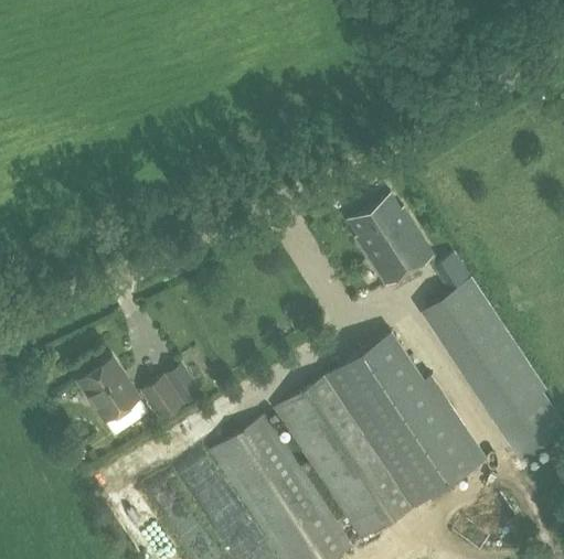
[(349,222),(359,237),(357,239),(387,287),(434,258),(404,210),(401,211),(391,195),(349,222)]
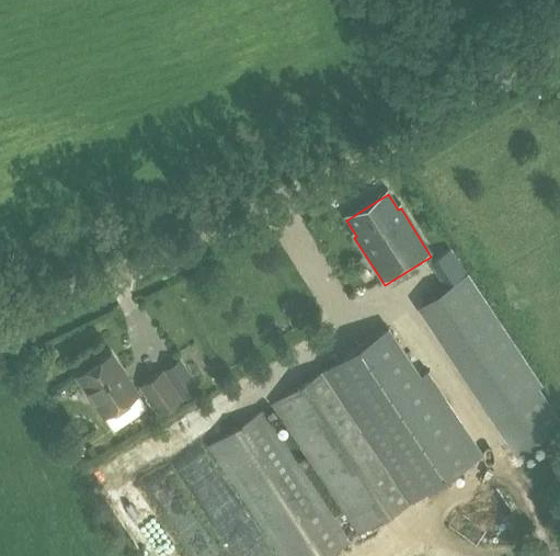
[(274,408),(361,539),(476,463),(390,332),(274,408)]
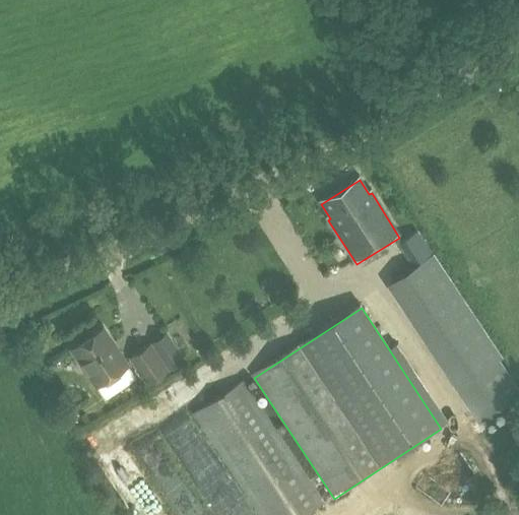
[(476,411),(517,389),(500,360),(504,358),(483,321),(440,346),(476,411)]
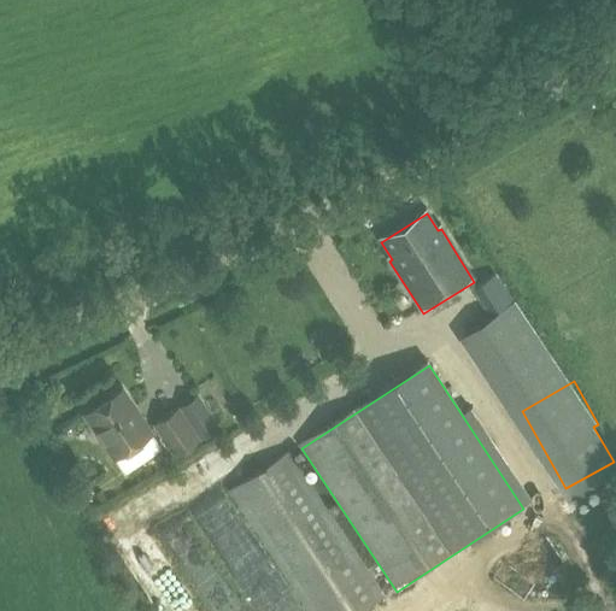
[(87,418),(116,463),(153,438),(123,393),(87,418)]
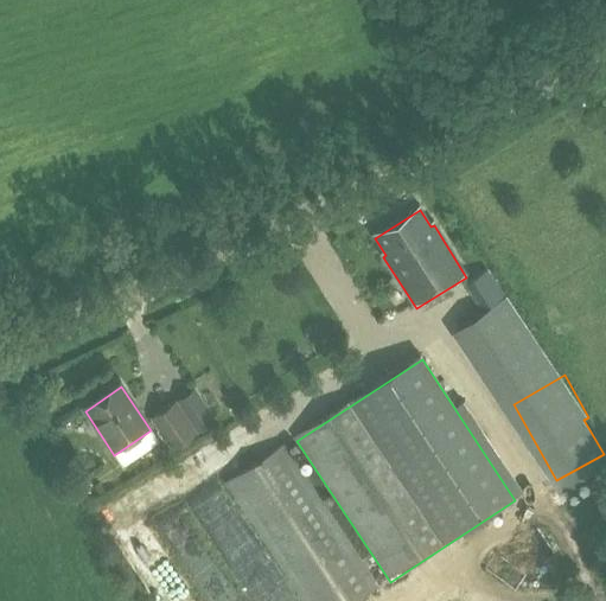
[(196,439),(176,408),(153,423),(173,453),(196,439)]
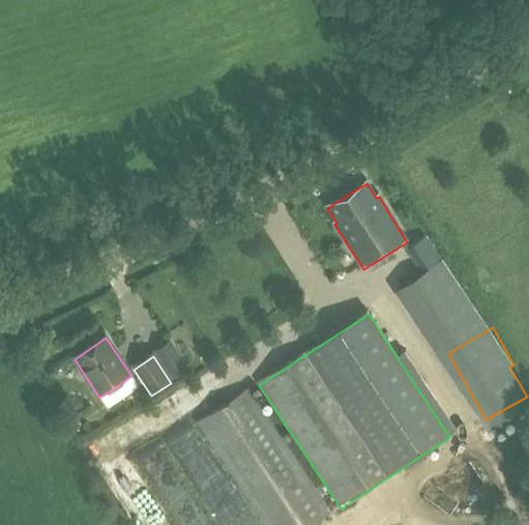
[(199,427),(264,524),(317,524),(332,515),(251,392),(199,427)]
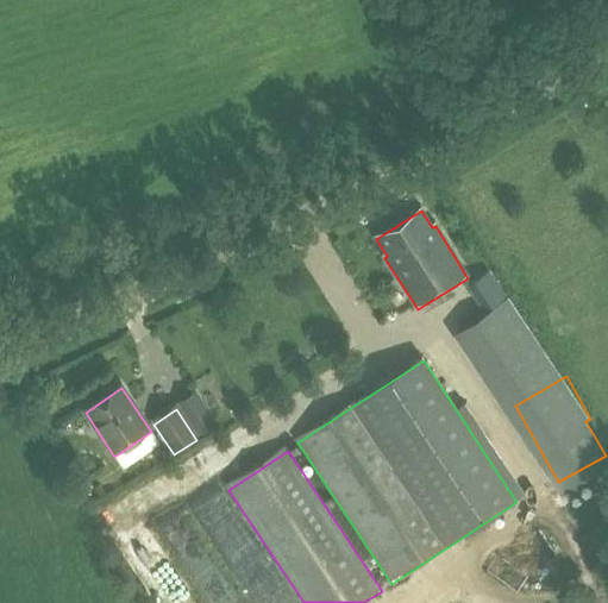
[(89,498),(92,490),(79,488),(77,496),(89,498)]
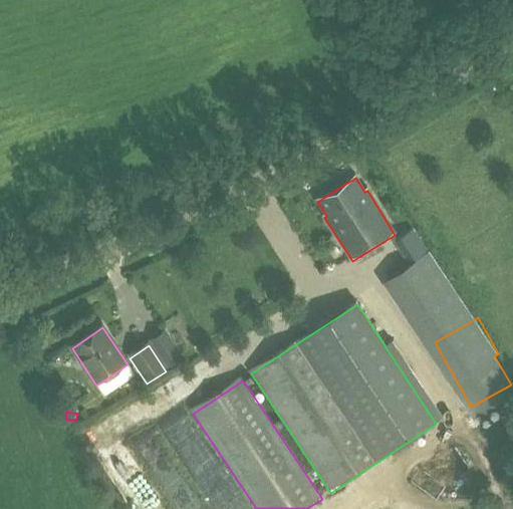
[(164,488),(183,481),(166,437),(147,445),(164,488)]
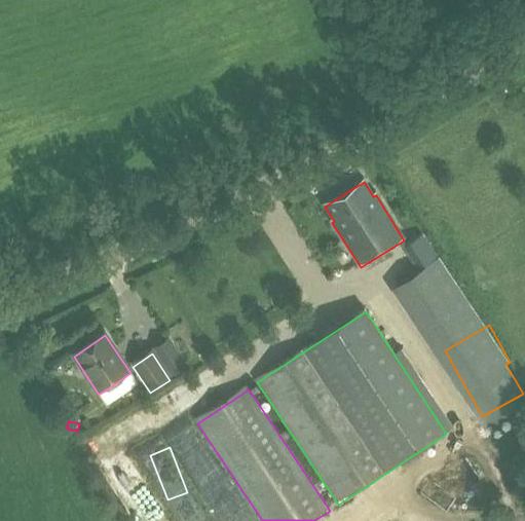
[(478,519),(477,509),(459,510),(460,520),(470,520),(478,519)]
